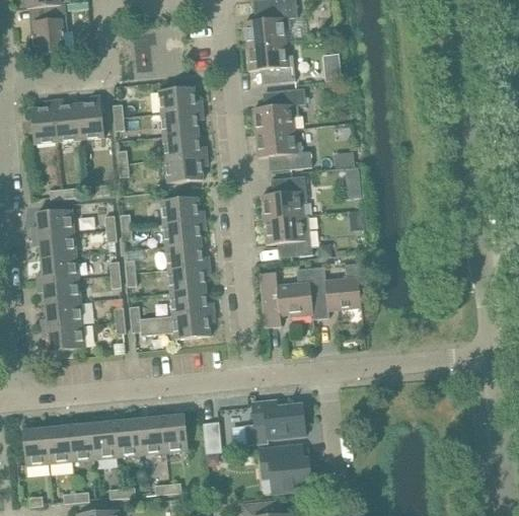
[(247,45),(285,42),(284,27),(290,27),(289,17),(298,16),(295,0),(252,0),(254,13),(257,13),(258,19),(244,20),(247,45)]
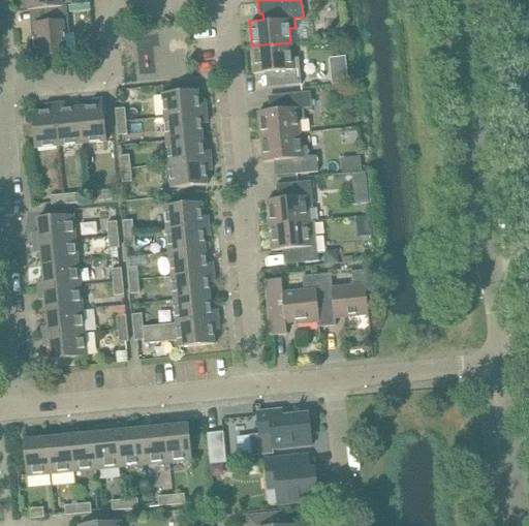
[(33,6),(33,7),(34,21),(33,21),(33,22),(35,22),(36,33),(30,33),(33,56),(66,53),(64,31),(69,31),(67,11),(67,4),(66,2),(61,3),(33,6)]
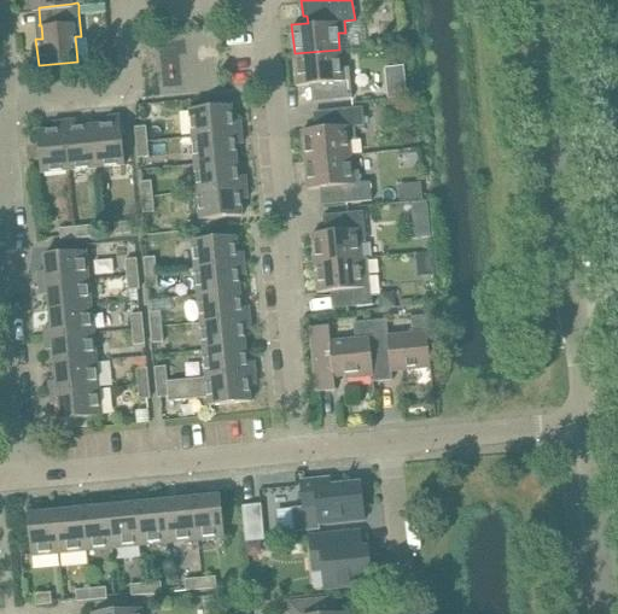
[(79,5),(79,13),(105,11),(105,3),(79,5)]
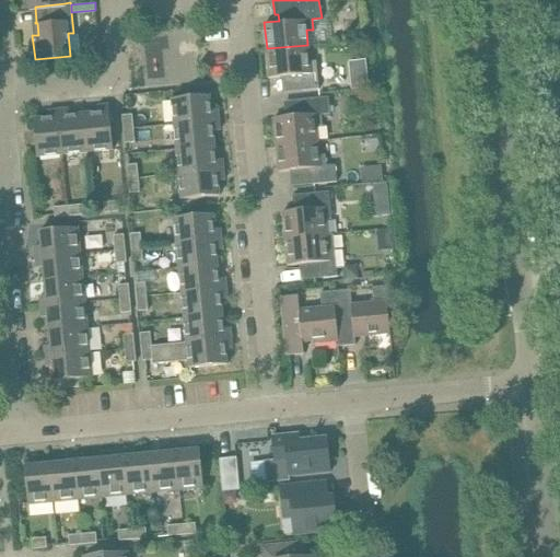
[(310,59),(307,45),(267,48),(269,76),(303,72),(304,88),(318,86),(316,58),(310,59)]
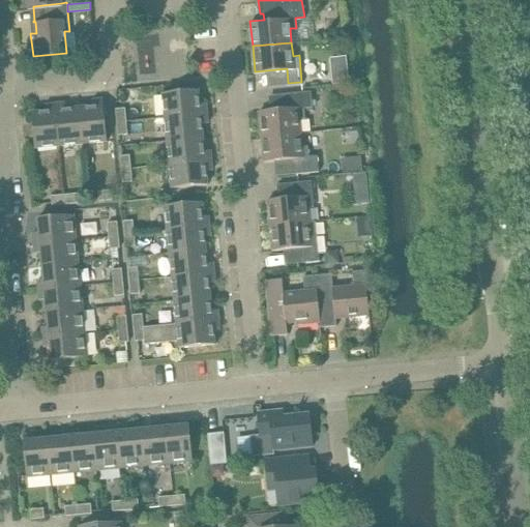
[(333,74),(333,83),(349,82),(348,71),(333,74)]
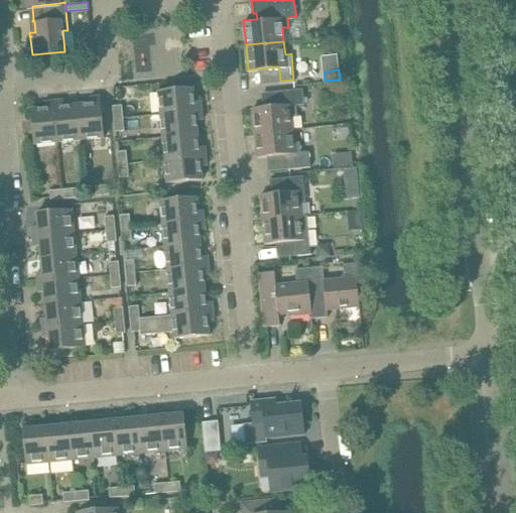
[(160,112),(201,108),(201,99),(195,99),(192,86),(158,89),(160,112)]
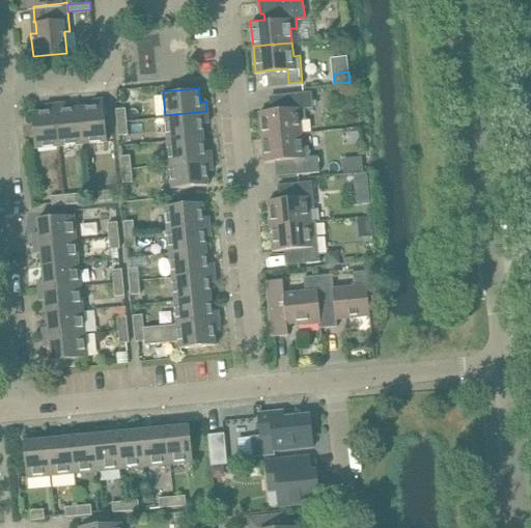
[(261,135),(301,131),(300,117),(306,116),(305,106),(313,105),(311,89),(289,91),(290,106),(259,109),(261,135)]
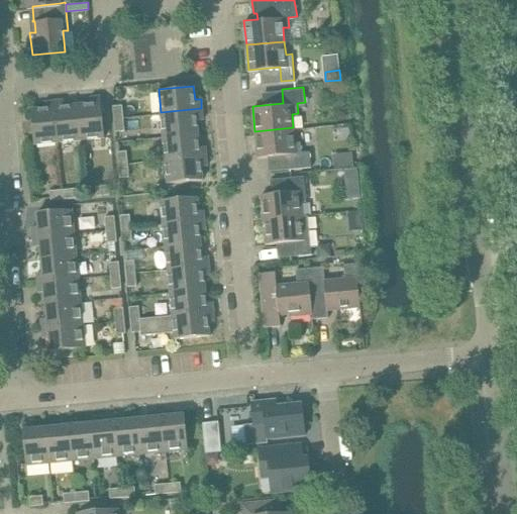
[(90,102),(78,103),(81,138),(104,136),(100,95),(90,96),(90,102)]
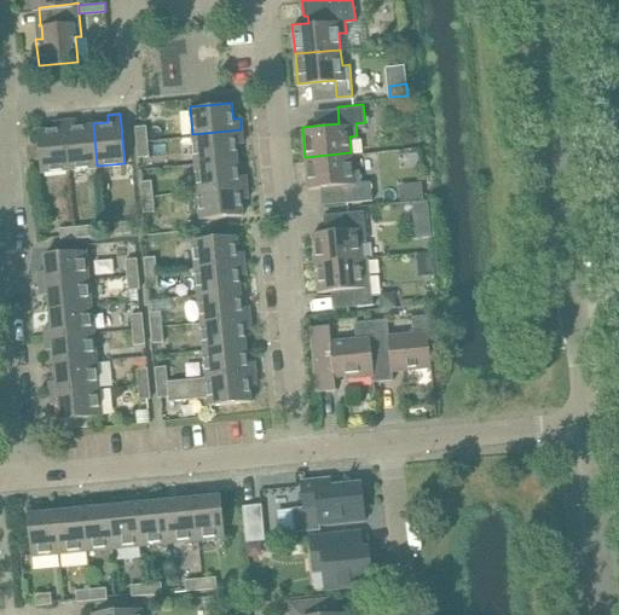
[(97,166),(93,123),(76,125),(76,117),(64,119),(69,168),(97,166)]
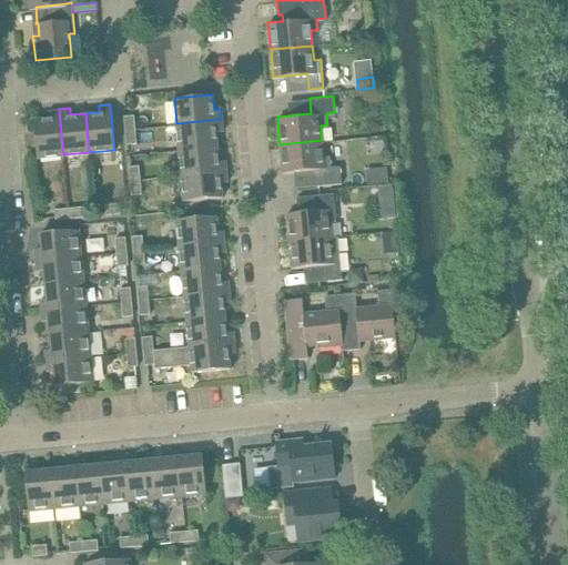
[(63,154),(59,109),(48,110),(49,117),(33,118),(38,157),(63,154)]
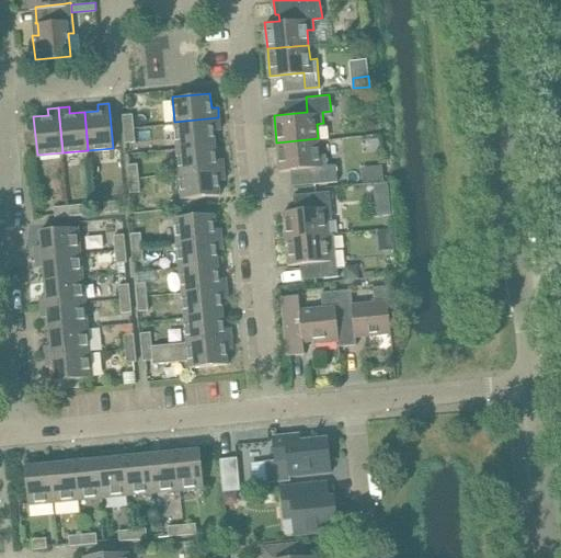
[(123,127),(134,126),(132,112),(122,113),(123,127)]
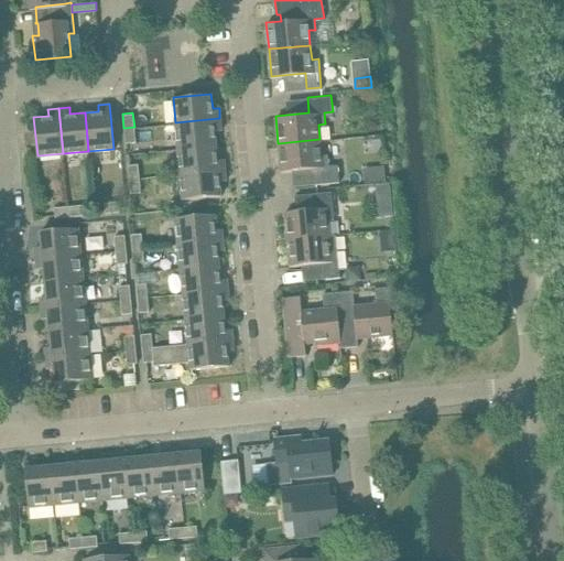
[(219,118),(175,122),(177,148),(216,144),(214,129),(220,129),(219,118)]
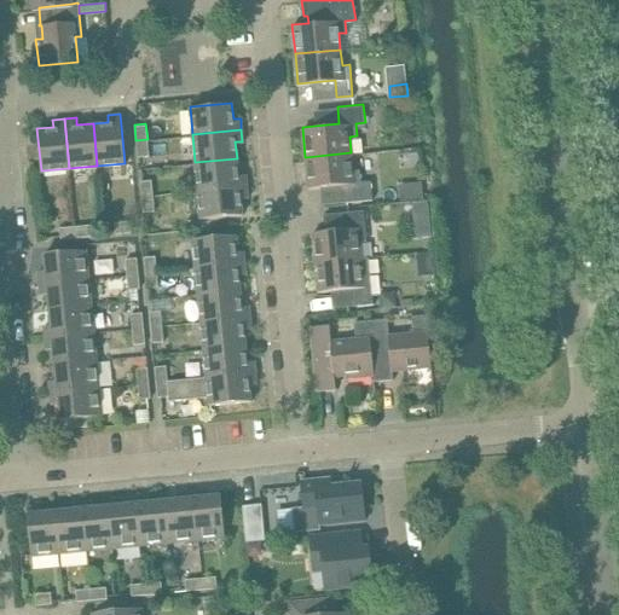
[(148,139),(136,140),(137,155),(149,154),(148,139)]
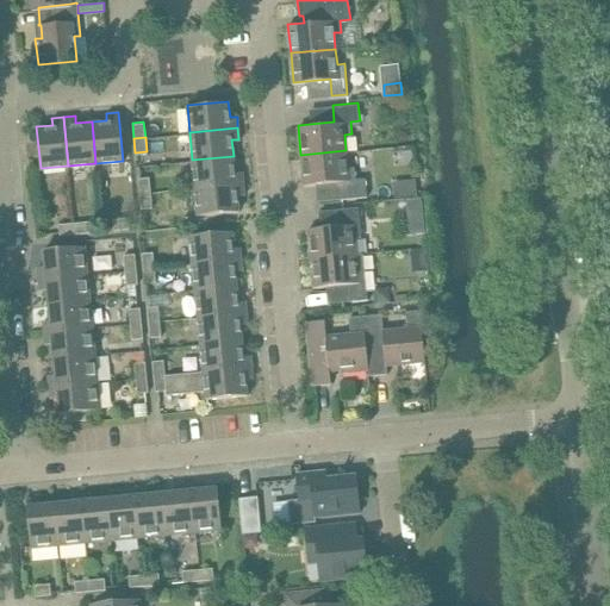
[(346,150),(300,155),(304,183),(340,180),(341,198),(367,195),(365,176),(355,177),(354,166),(347,166),(346,150)]
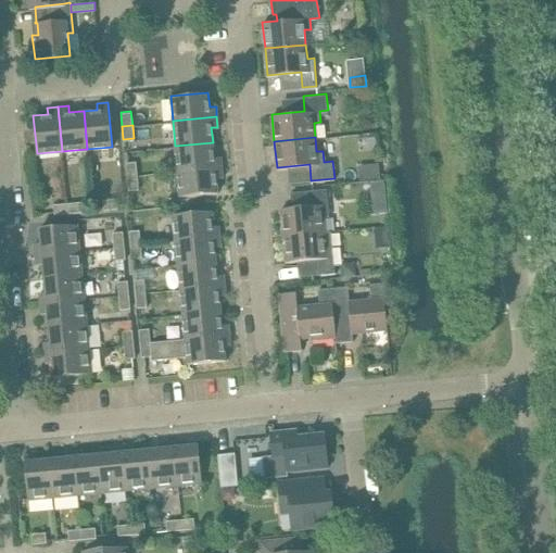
[(214,156),(213,142),(175,146),(177,171),(222,166),(220,155),(214,156)]
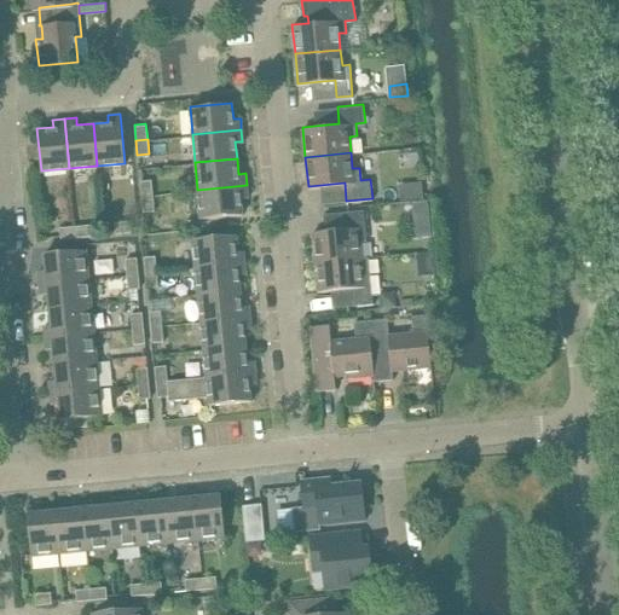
[(142,195),(152,193),(151,179),(140,179),(142,195)]
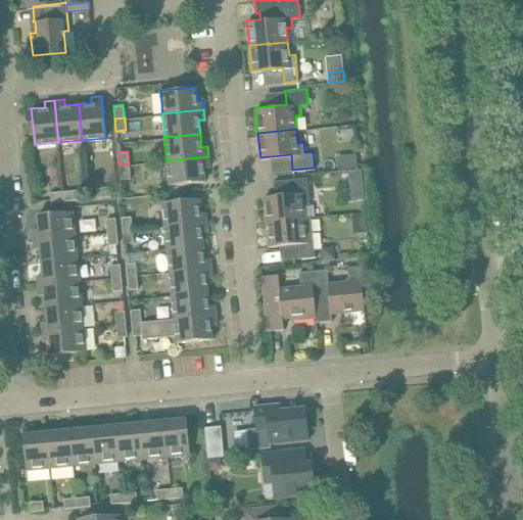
[(357,167),(355,154),(337,156),(338,169),(357,167)]
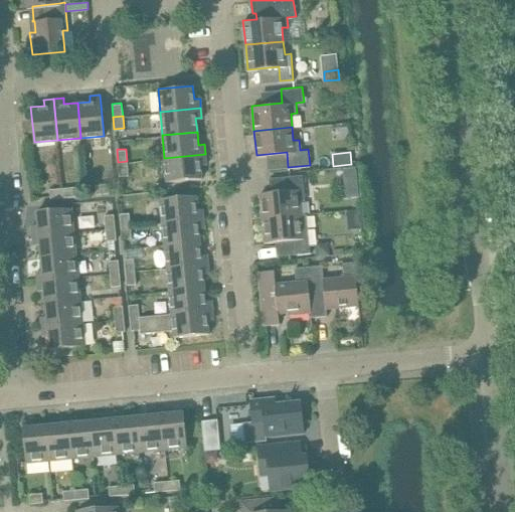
[(206,163),(205,154),(164,158),(167,181),(201,177),(200,164),(206,163)]
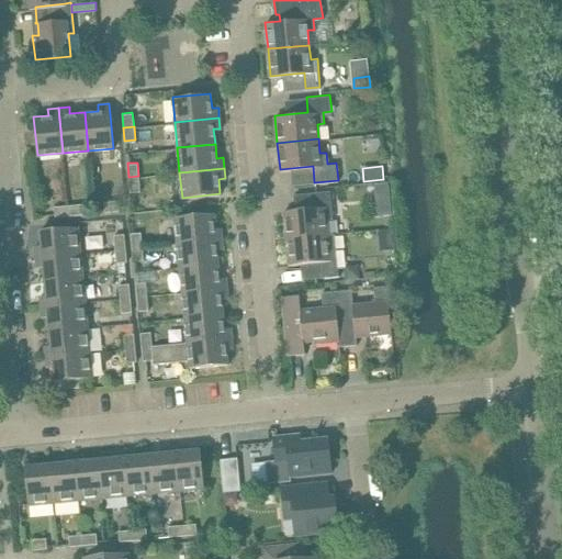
[(139,190),(138,176),(128,177),(130,191),(139,190)]
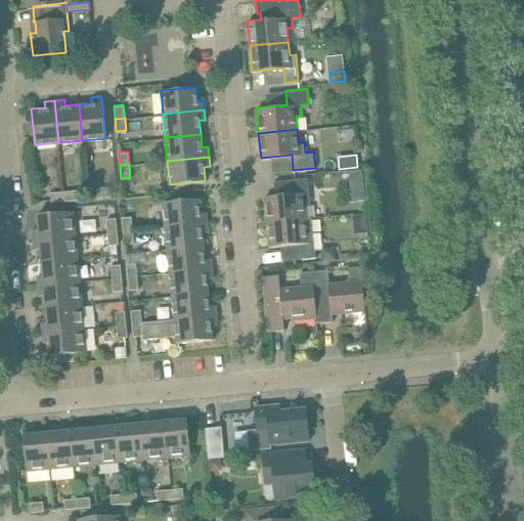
[(361,168),(349,169),(350,178),(362,177),(361,168)]
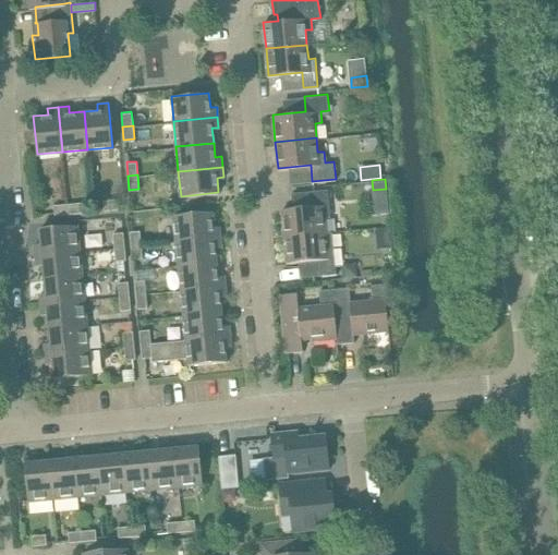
[(284,234),(325,231),(324,216),(330,216),(328,188),(313,190),(315,205),(281,208),(284,234)]
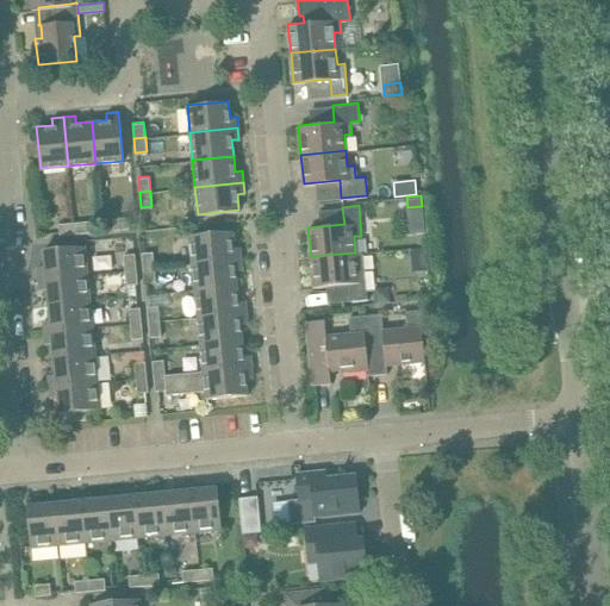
[(112,218),(113,229),(129,226),(128,216),(112,218)]
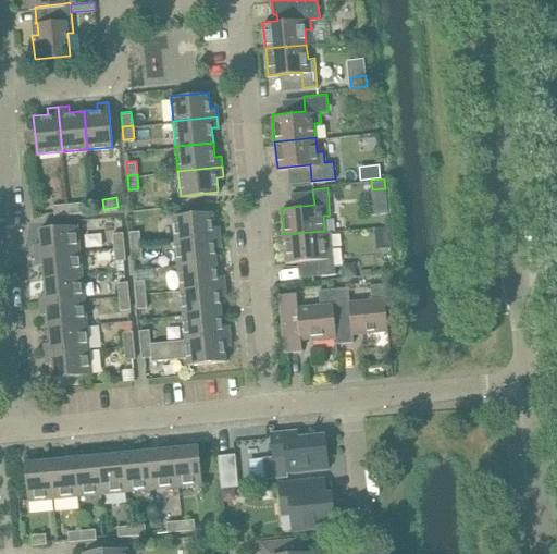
[(67,202),(69,212),(82,211),(81,200),(67,202)]
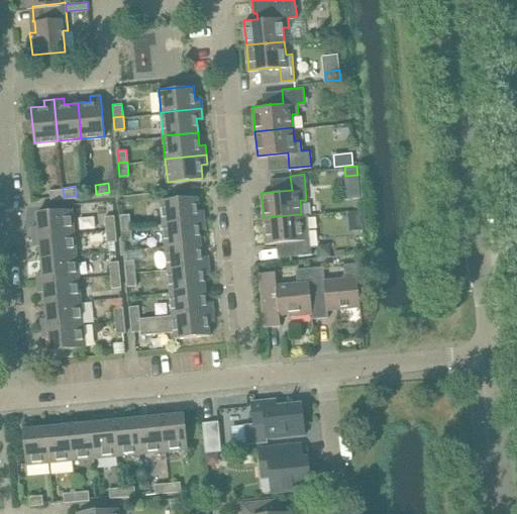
[(64,197),(63,188),(49,189),(50,198),(64,197)]
